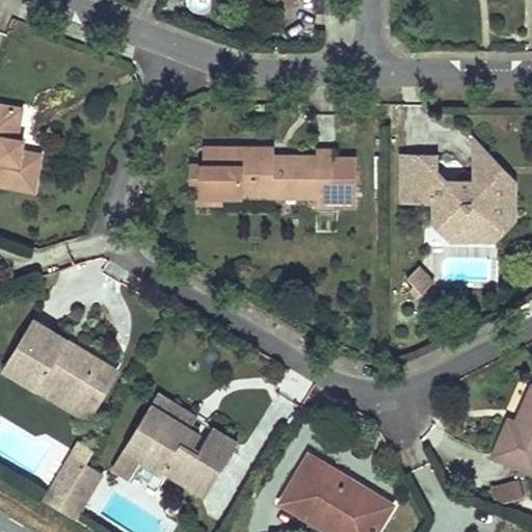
[(0,181),(36,188),(43,153),(23,150),(17,148),(18,136),(23,108),(6,105),(0,103),(0,181)]
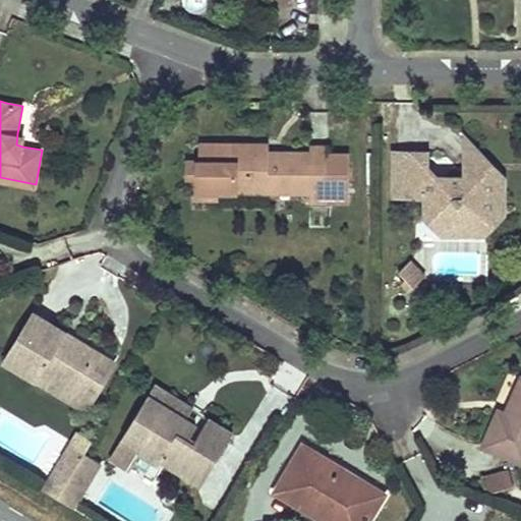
[(24,135),(17,133),(16,145),(22,147),(24,135)]
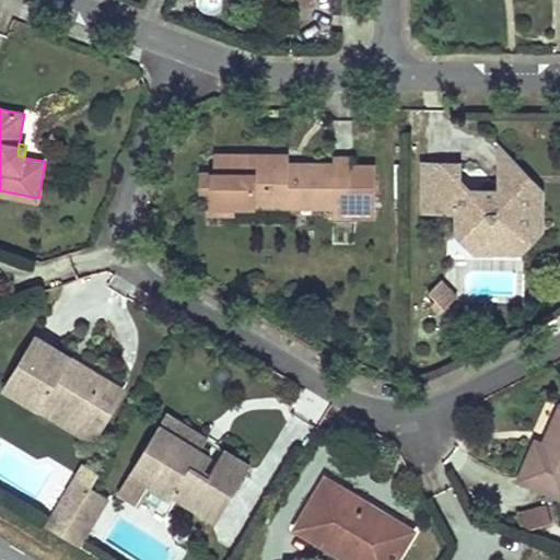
[(499,149),(499,191),(544,191),(499,149)]
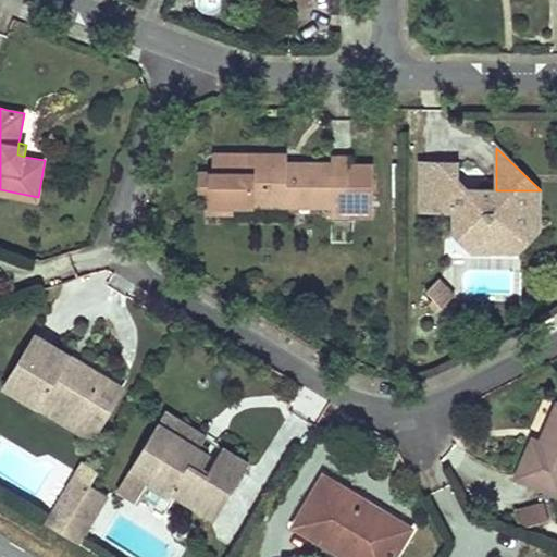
[(265,161),(250,161),(245,161),(245,152),(212,151),(212,170),(203,170),(203,188),(209,188),(208,211),(231,211),(231,200),(332,200),(331,215),(349,215),(349,210),(372,210),(372,169),(350,169),(350,173),(331,173),(331,163),(308,163),(295,163),(295,170),(285,170),(285,163),(285,152),(265,152),(265,161)]
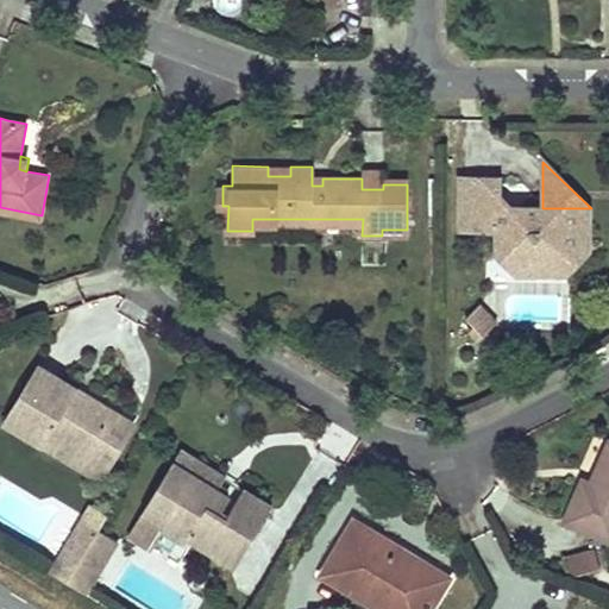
[(290,167),(274,167),(274,176),(290,176),(290,167)]
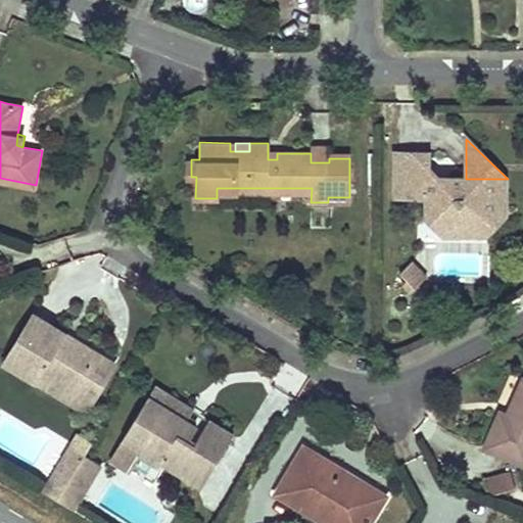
[(311,162),(329,162),(329,158),(329,147),(311,147),(311,153),(311,162)]
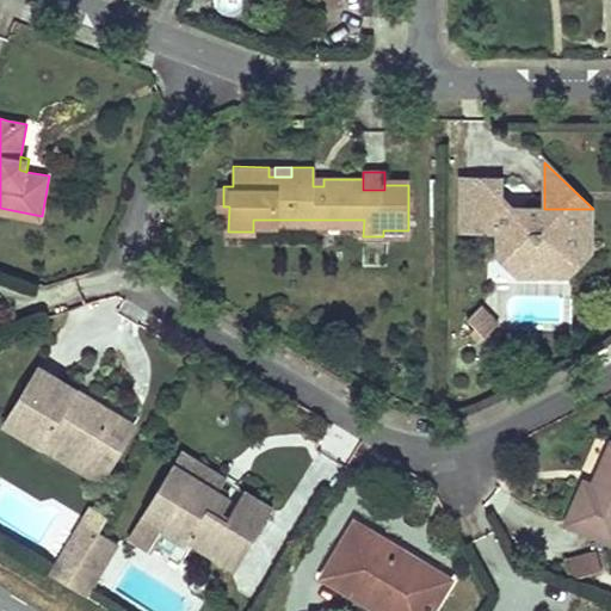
[(501,180),(463,180),(463,229),(501,230),(500,258),(523,277),(544,253),(569,253),(593,254),(593,228),(593,209),(544,209),(501,209),(501,180)]
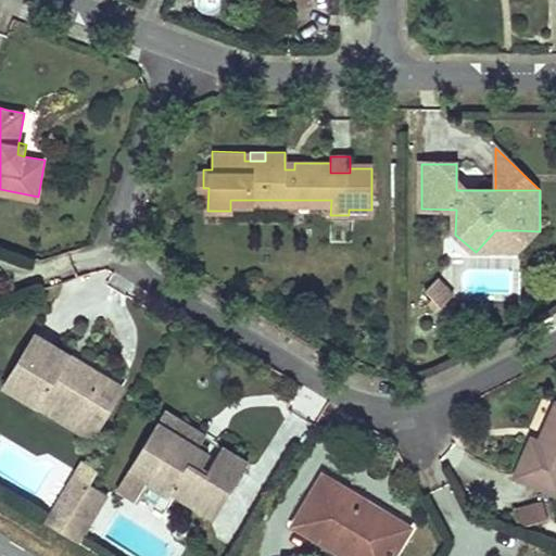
[(495,230),(476,252),(518,251),(540,231),(518,230),(495,230)]
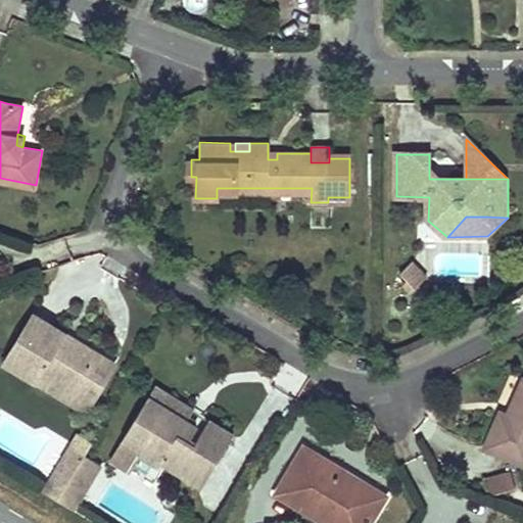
[(415,264),(403,276),(420,290),(431,279),(415,264)]
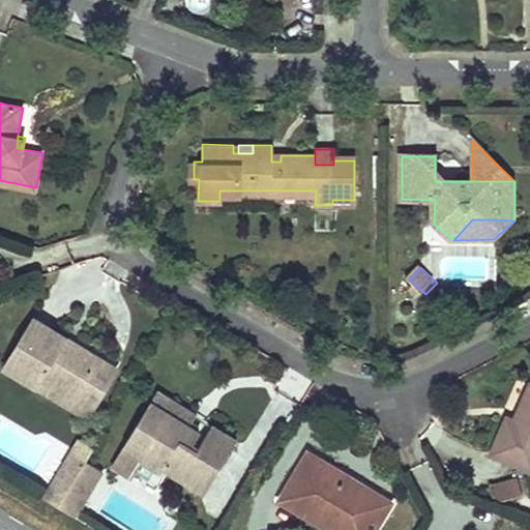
[(99,399),(118,369),(94,354),(76,342),(71,349),(64,345),(68,337),(33,317),(4,366),(38,388),(45,379),(77,400),(84,388),(99,399)]
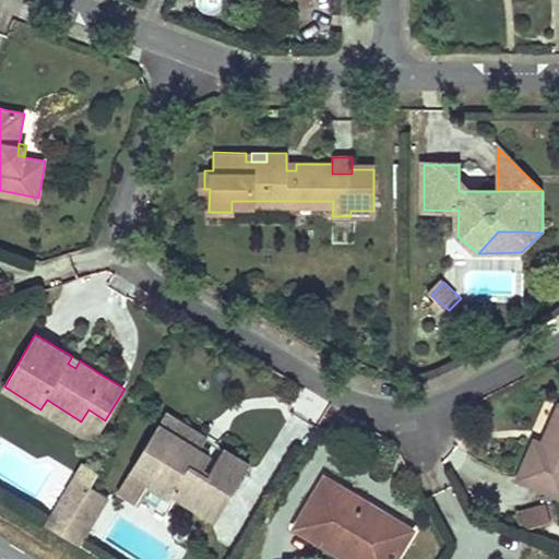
[(75,368),(80,360),(72,356),(68,364),(75,368)]
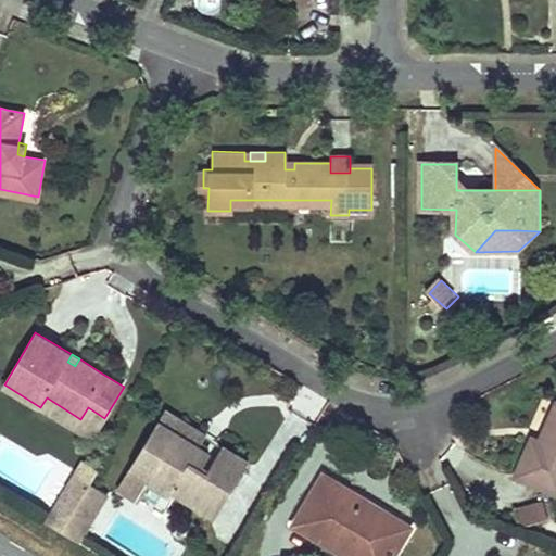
[(104,418),(88,407),(80,419),(47,397),(40,407),(91,439),(104,418)]
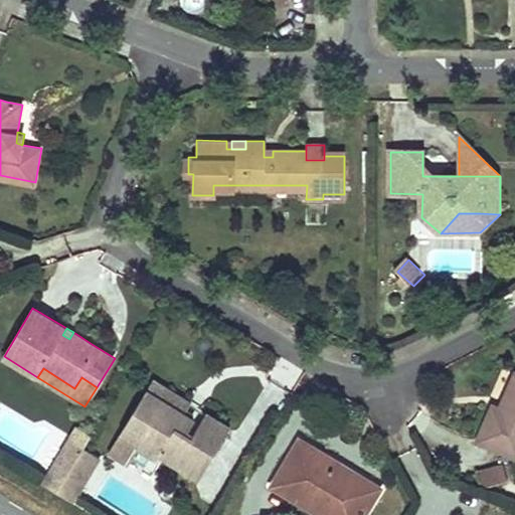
[(190,402),(153,381),(146,393),(183,414),(190,402)]
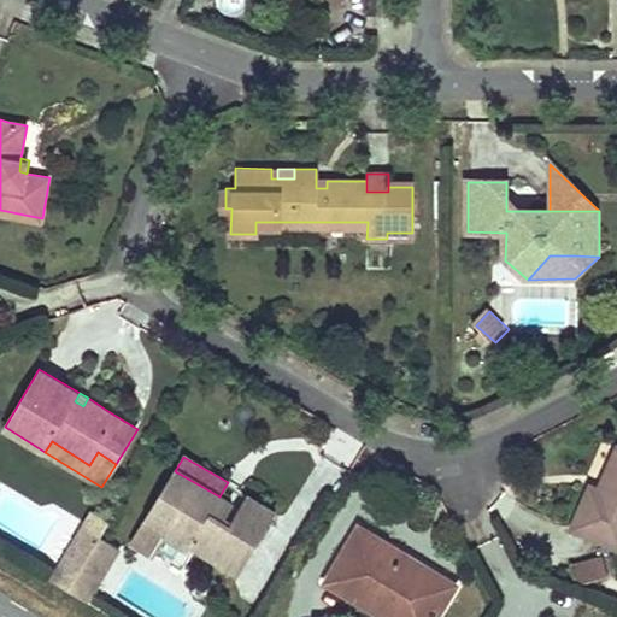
[(219,497),(175,471),(147,518),(168,532),(165,536),(188,551),(192,546),(240,574),(277,510),(258,499),(248,493),(230,524),(223,519),(231,504),(219,497)]
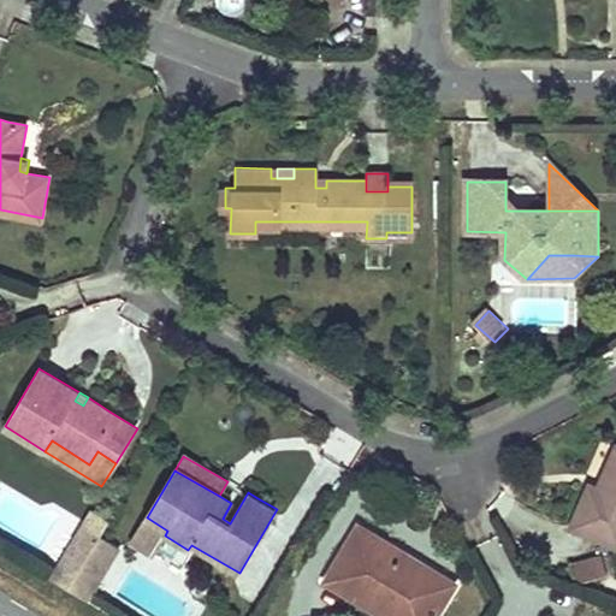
[(615,542),(615,485),(605,479),(592,499),(580,520),(615,542)]
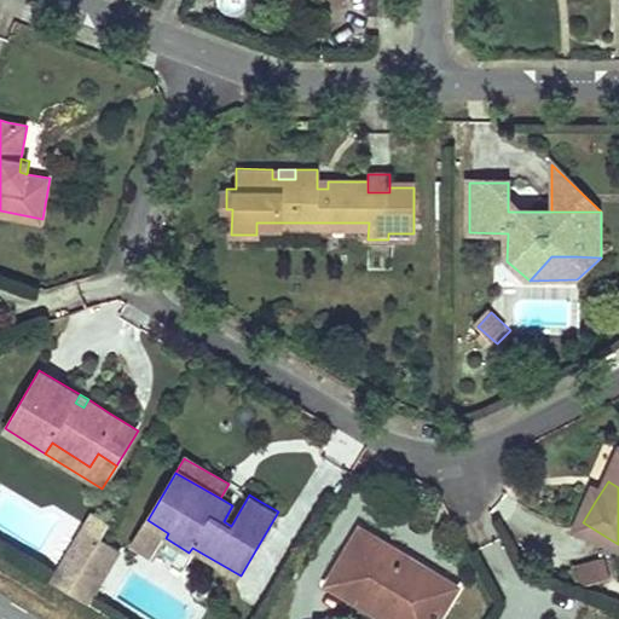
[(102,539),(85,528),(51,582),(69,593),(86,566),(102,539)]
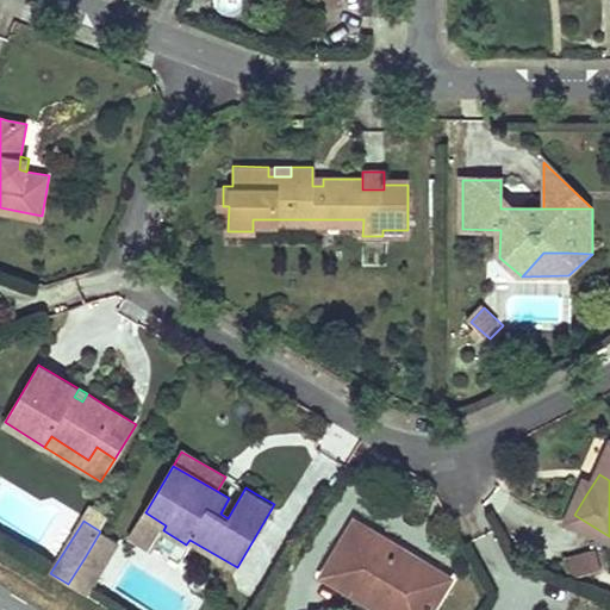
[(359,529),(354,536),(366,543),(371,535),(359,529)]
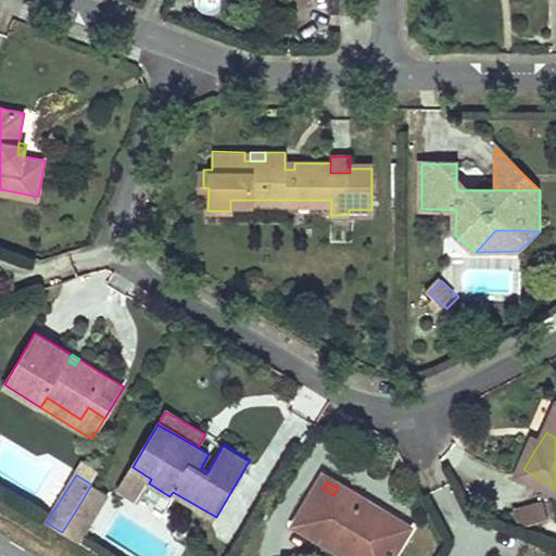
[(109,495),(91,484),(77,508),(62,532),(79,543),(109,495)]
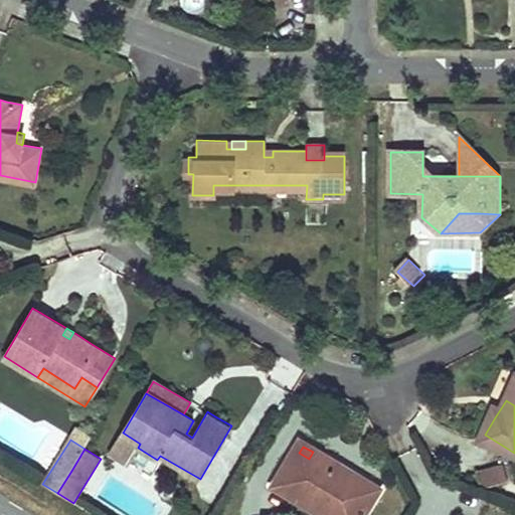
[(309,459),(299,453),(275,493),(311,514),(368,514),(377,501),(358,490),(363,482),(332,464),(313,452),(309,459)]
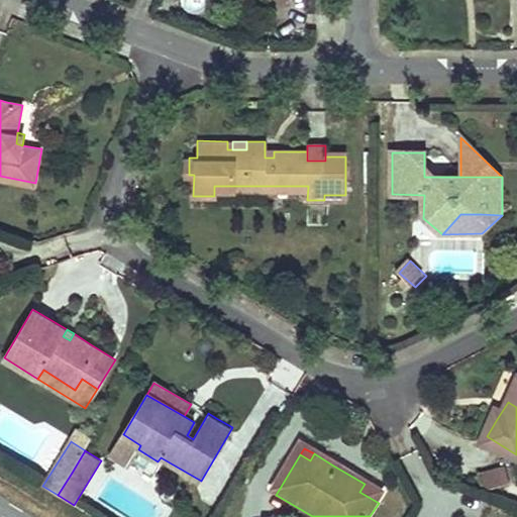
[(508,470),(483,475),(486,490),(512,486),(508,470)]
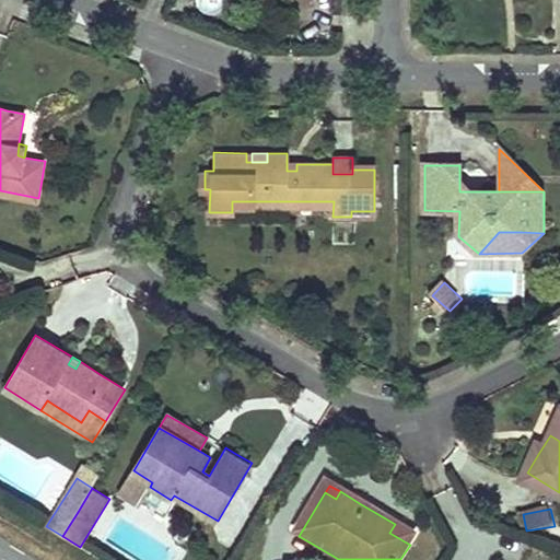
[(415,536),(395,524),(389,533),(410,545),(415,536)]
